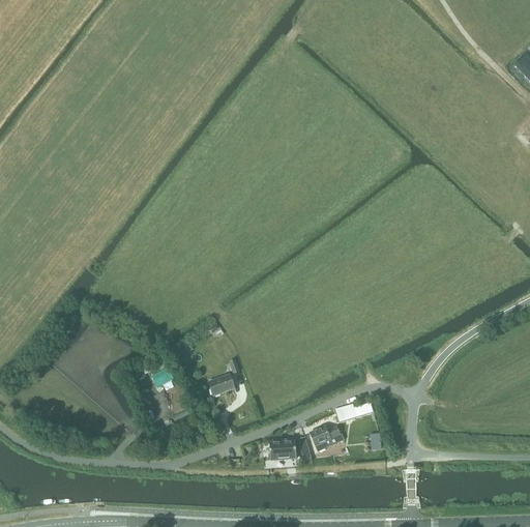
[(189,343),(181,348),(184,353),(193,347),(189,343)]
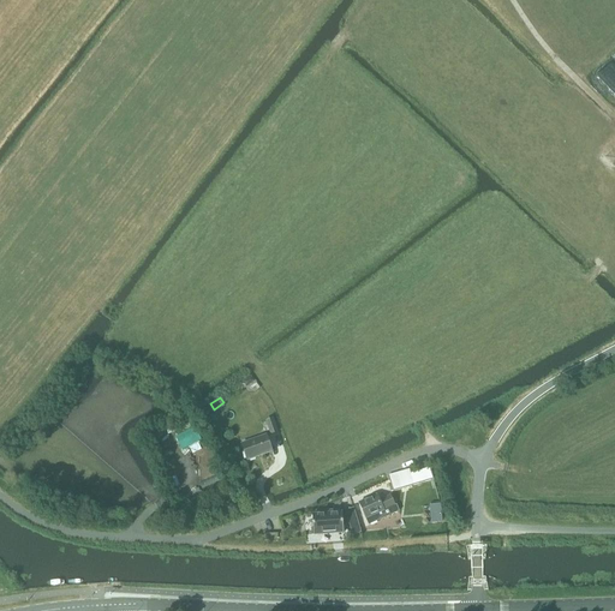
[(272,432),(279,430),(273,415),(267,418),(272,432)]
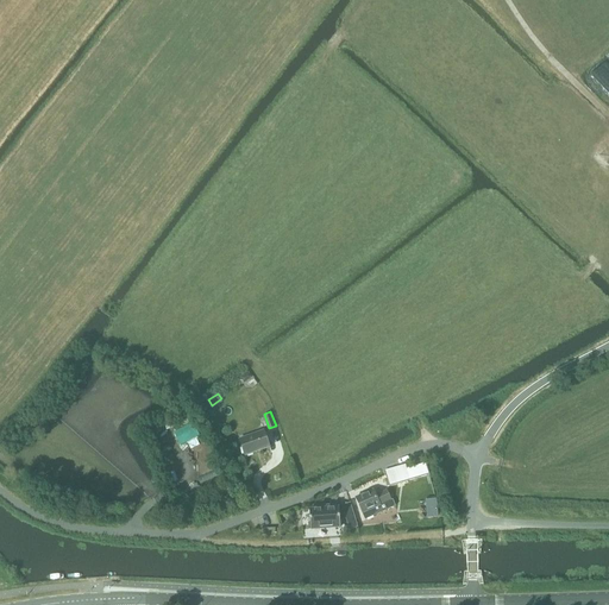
[(245,453),(269,445),(264,429),(239,438),(245,453)]
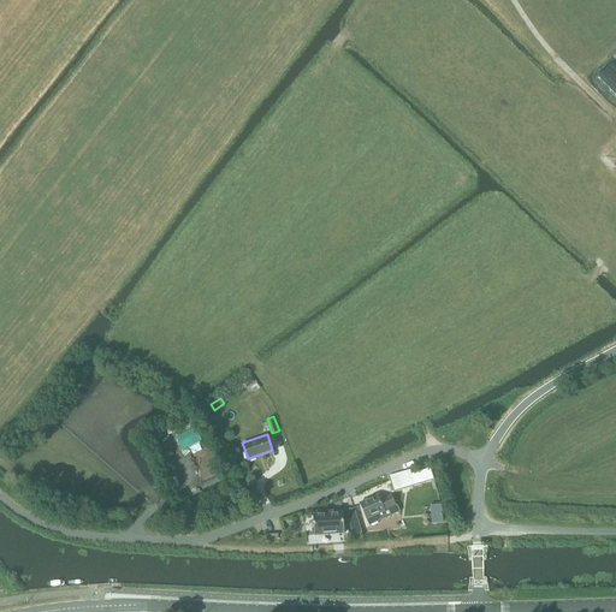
[(413,471),(416,482),(434,477),(431,465),(413,471)]
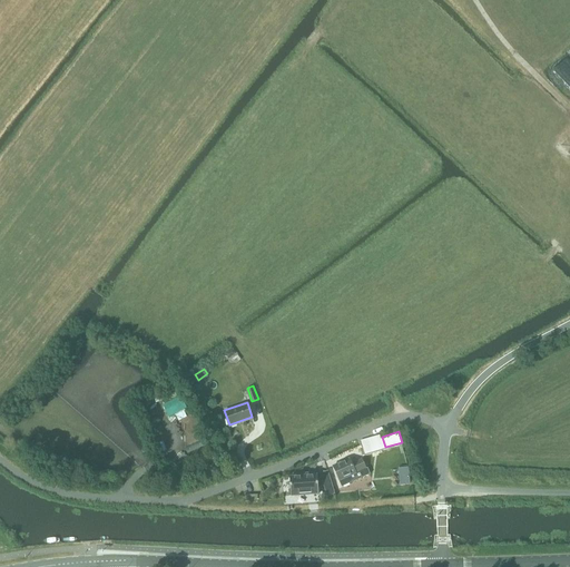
[(382,436),(362,441),(365,452),(385,447),(382,436)]
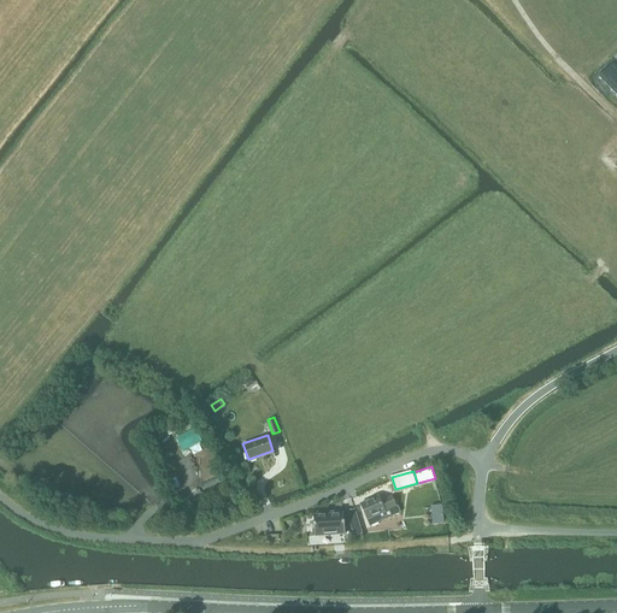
[(378,494),(360,502),(370,524),(388,516),(393,514),(401,511),(398,504),(397,505),(393,495),(381,500),(378,494)]
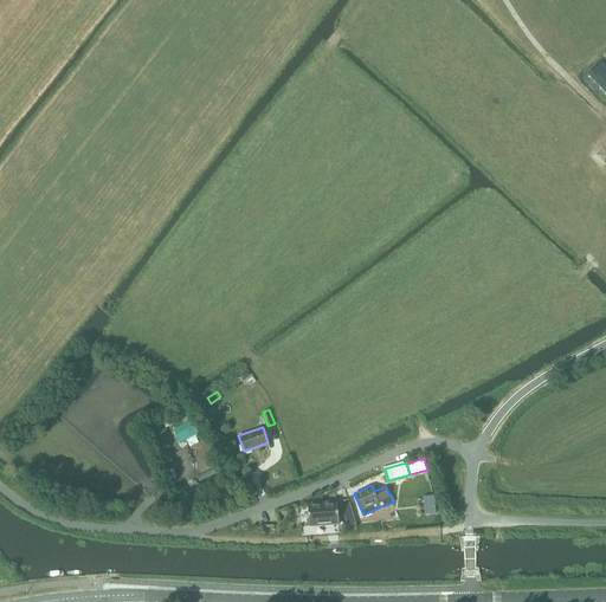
[(341,500),(347,523),(348,525),(355,522),(348,498),(341,500)]
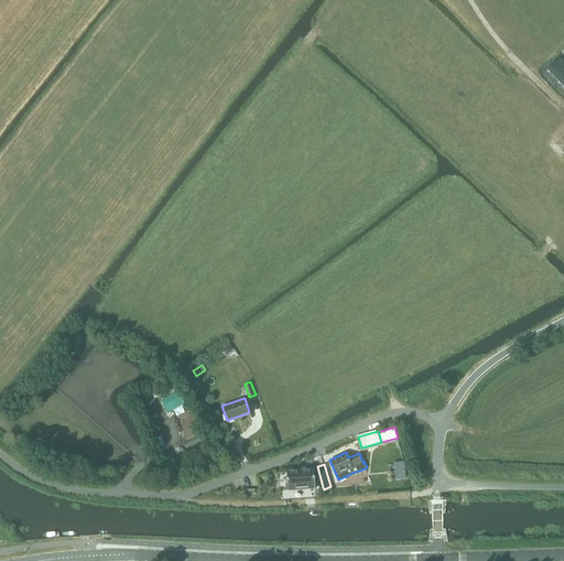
[(316,487),(314,468),(286,471),(289,488),(316,487)]
